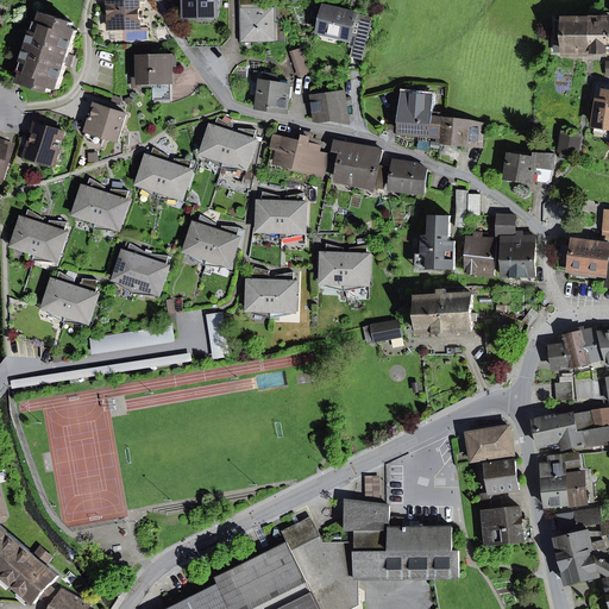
[(135,4),(135,0),(112,0),(112,4),(111,4),(111,25),(126,24),(126,29),(140,29),(140,4),(135,4)]
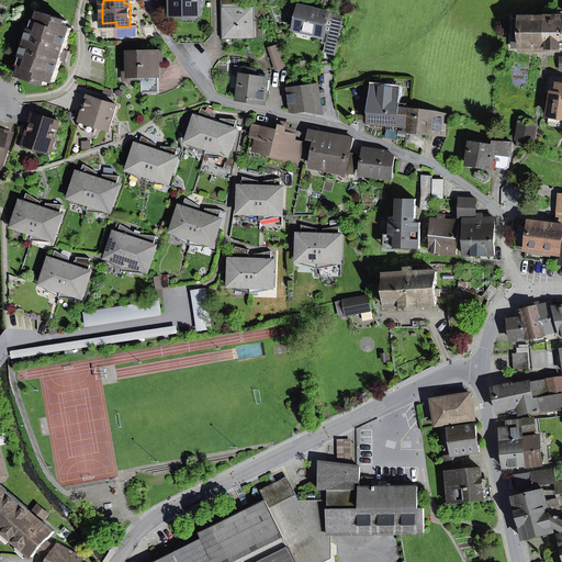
[(175,13),(198,12),(197,0),(170,0),(170,1),(171,1),(175,1),(175,13)]
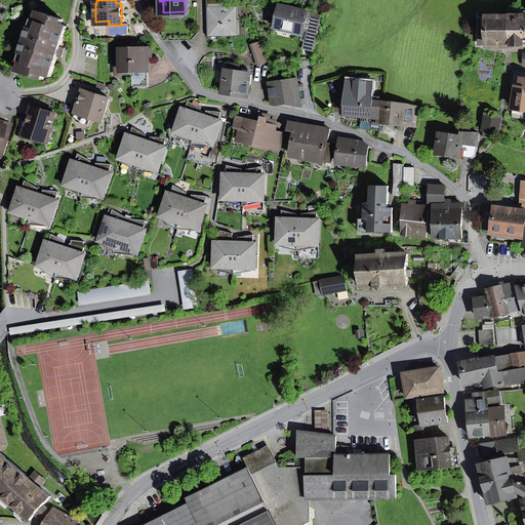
[(161,15),(188,14),(187,0),(184,0),(185,11),(163,12),(163,1),(160,1),(161,15)]
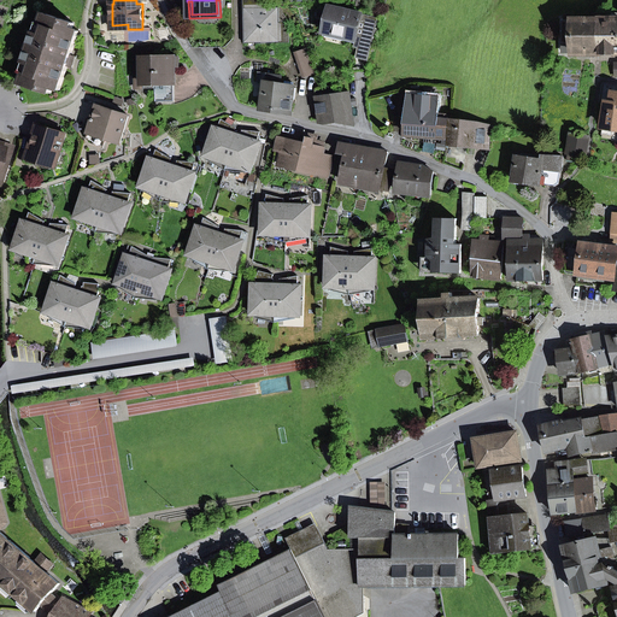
[(278,9),(265,9),(264,0),(245,0),(246,42),(288,41),(288,23),(278,24),(278,9)]
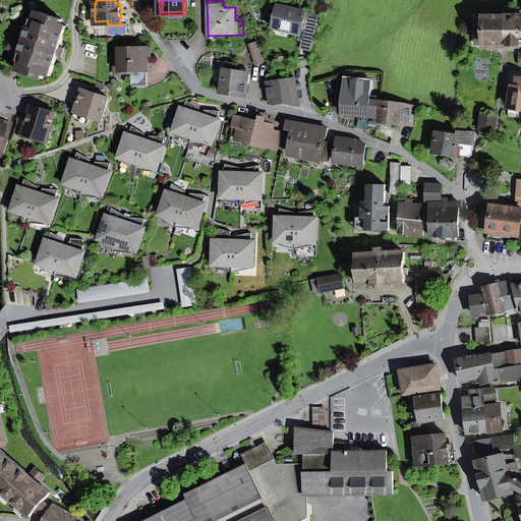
[(300,34),(301,32),(314,35),(319,15),(279,6),(274,27),(300,34)]
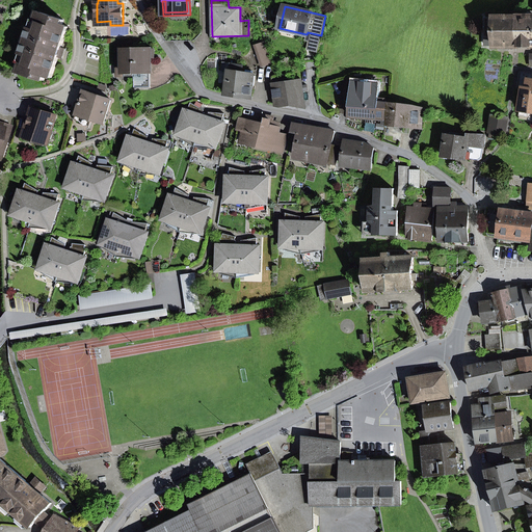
[(58,49),(61,50),(61,48),(69,27),(62,25),(63,20),(36,11),(33,22),(37,23),(35,30),(31,29),(28,28),(25,37),(29,38),(27,45),(23,44),(20,54),(23,54),(27,56),(25,63),(20,61),(17,72),(44,81),(46,76),(52,78),(58,57),(59,55),(56,54),(58,49)]
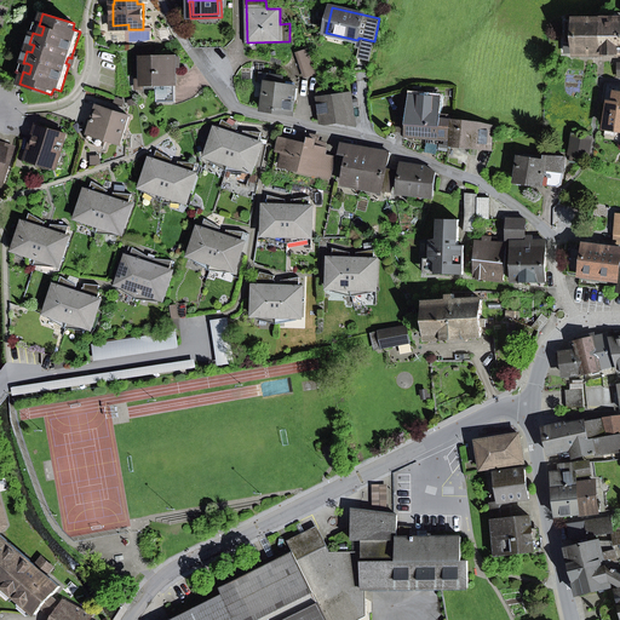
[(577,23),(577,53),(601,53),(601,13),(596,13),(596,19),(577,19),(577,23)]
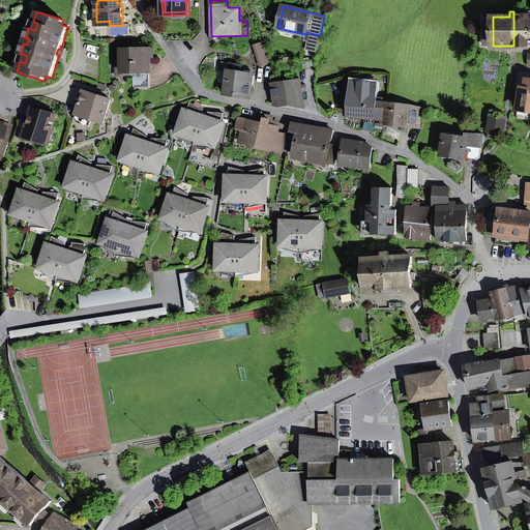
[(518,11),(513,11),(513,46),(529,45),(529,17),(518,17),(518,11)]
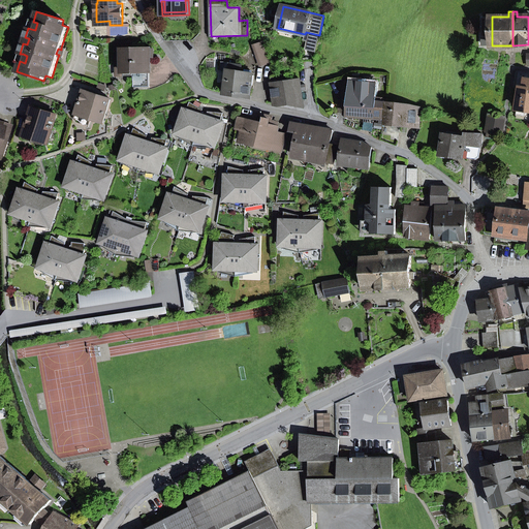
[(305,34),(278,28),(277,31),(305,37),(304,41),(306,41),(304,50),(315,53),(319,35),(306,32),(305,34)]
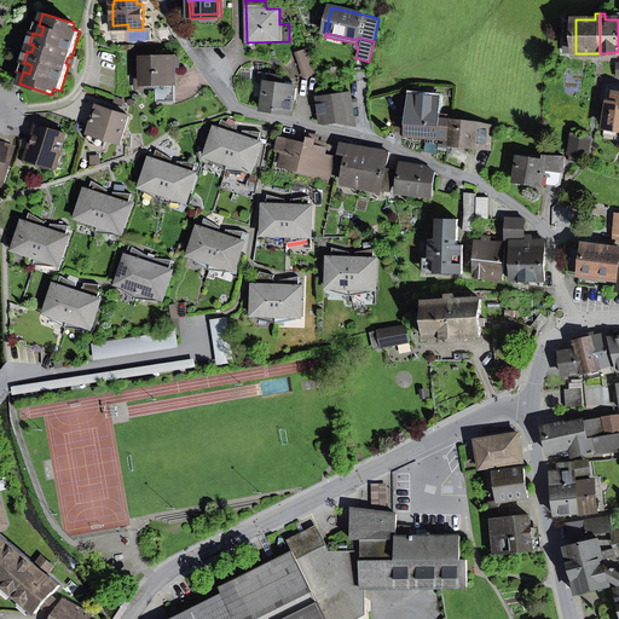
[(299,53),(302,65),(312,63),(307,50),(299,53)]
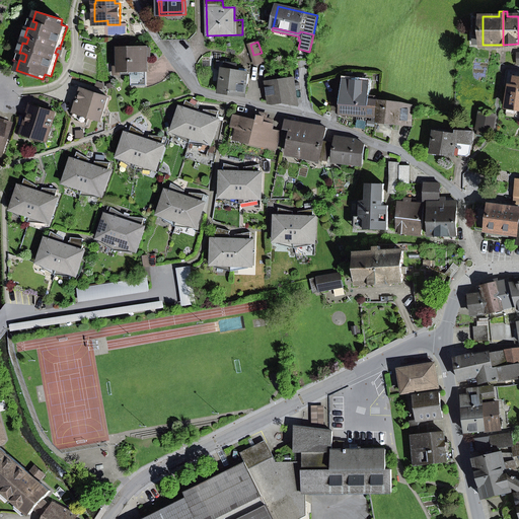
[(131,75),(132,85),(147,85),(147,57),(147,49),(127,49),(127,44),(114,44),(114,60),(121,60),(121,71),(131,71),(131,75)]
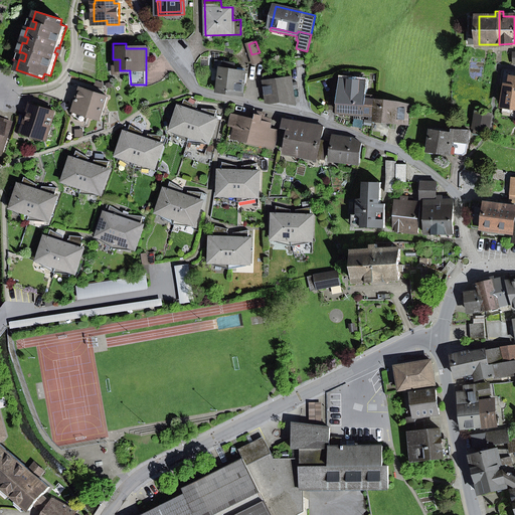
[(63,48),(59,46),(59,48),(56,47),(54,52),(57,53),(56,55),(60,56),(63,48)]
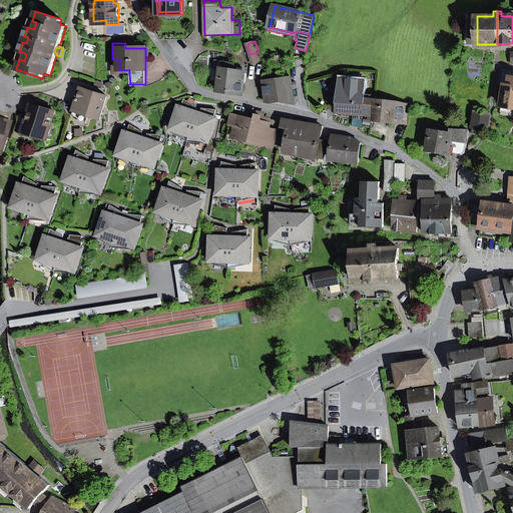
[(253,64),(262,61),(259,52),(250,54),(253,64)]
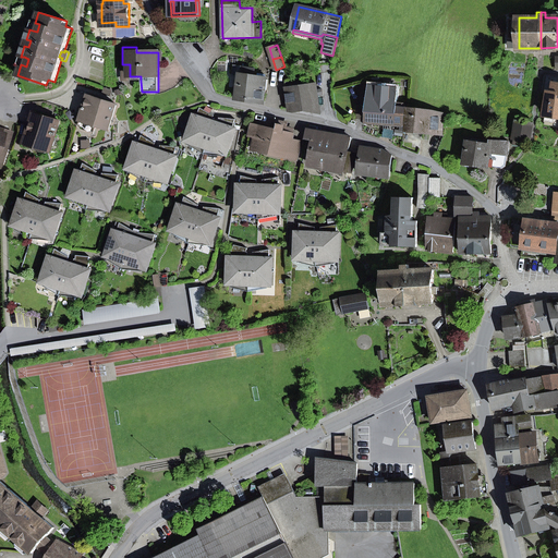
[(141,76),(130,76),(130,64),(122,64),(122,81),(141,81),(141,76)]
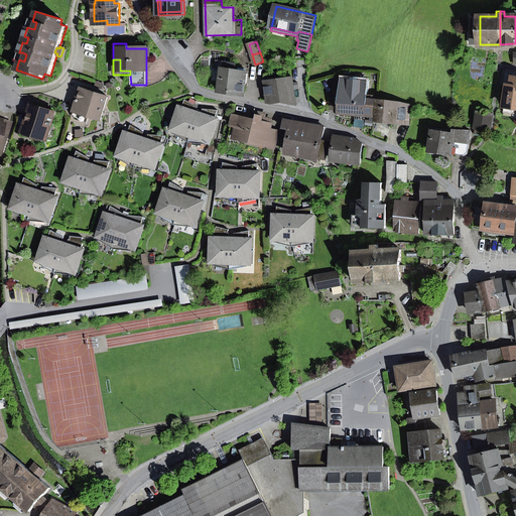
[(246,72),(235,71),(236,63),(217,61),(216,69),(222,70),(219,92),(243,96),(246,72)]
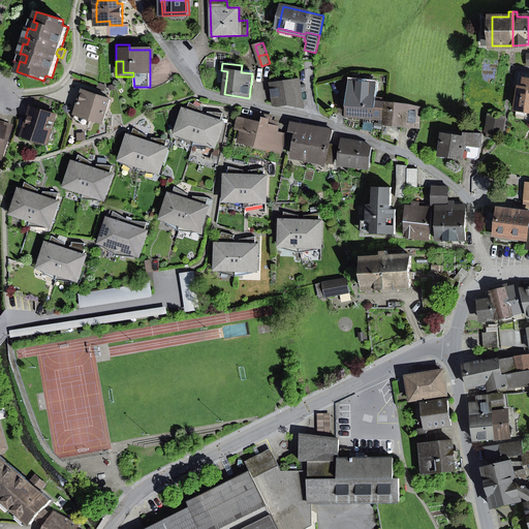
[(289,105),(304,109),(300,80),(291,81),(290,73),(274,75),(275,84),(271,84),(274,105),(280,106),(289,105)]
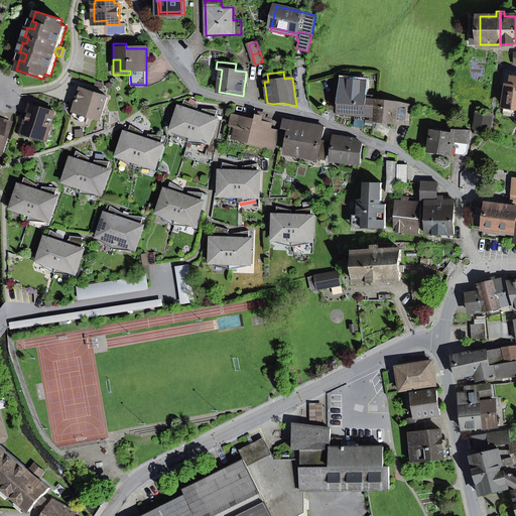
[(515,77),(512,77),(510,88),(507,87),(504,113),(512,114),(513,107),(515,107),(515,77)]
